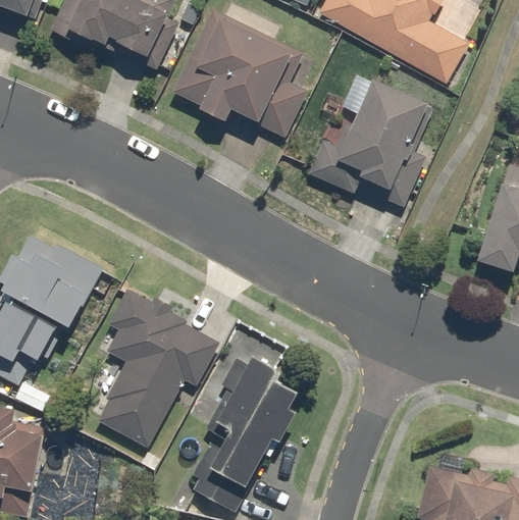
[(0,0),(0,8),(1,6),(33,18),(40,1),(48,4),(49,0),(0,0)]
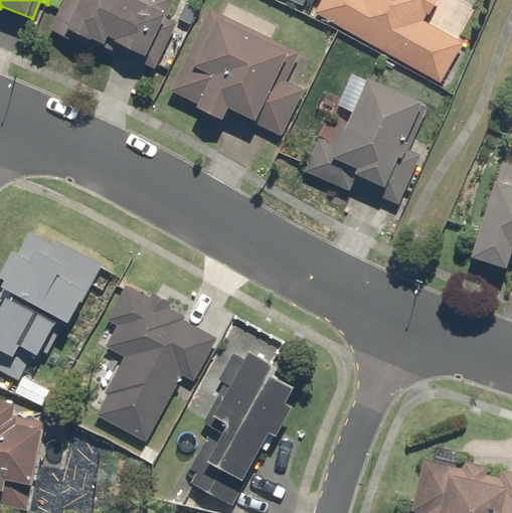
[(63,0),(50,31),(100,53),(104,43),(153,65),(175,15),(170,13),(175,0),(63,0)]
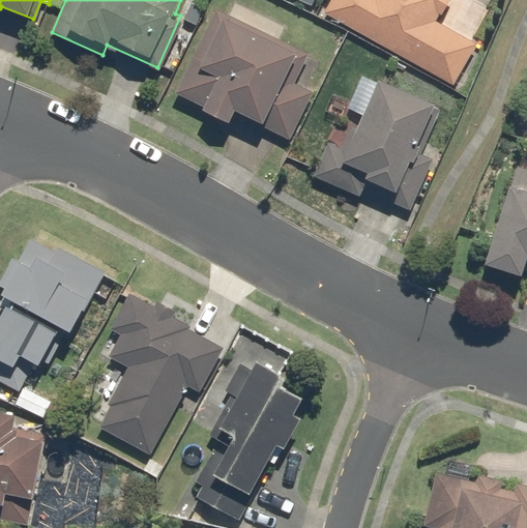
[(328,0),(322,13),(455,84),(476,40),(440,21),(450,0),(328,0)]
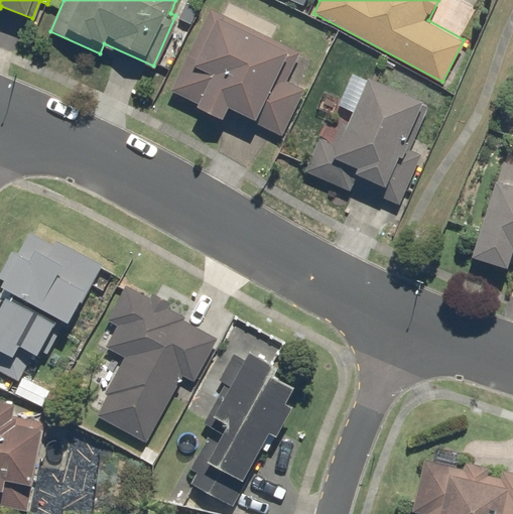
[(302,54),(211,8),(170,88),(198,101),(194,107),(221,120),(228,106),(282,133),(304,88),(289,81),(302,54)]
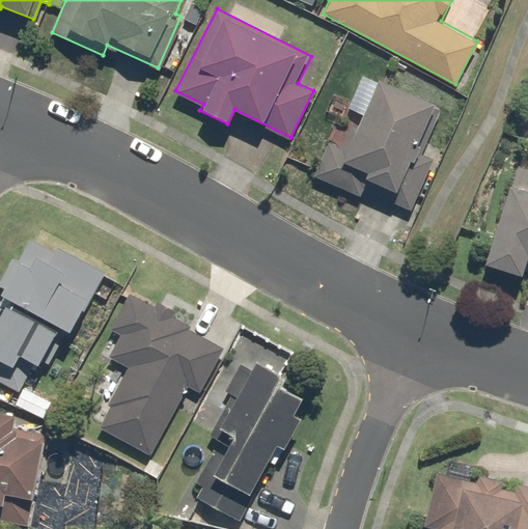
[(438,107),(365,75),(362,74),(348,107),(359,112),(333,174),(412,209),(442,140),(426,133),(438,107)]
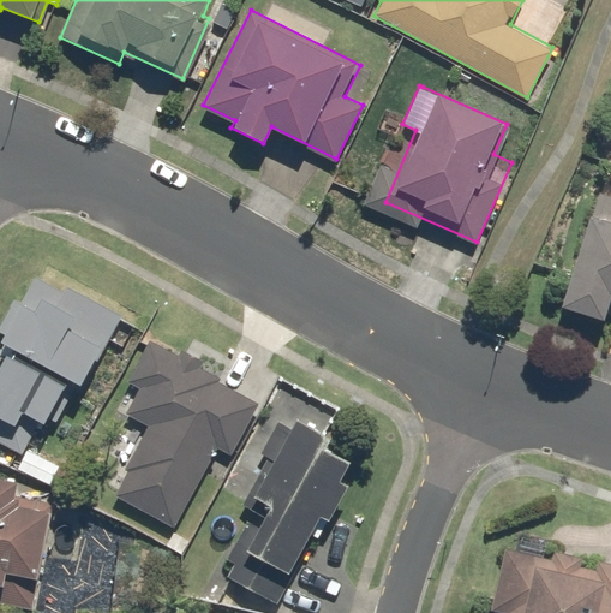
[(599,215),(588,212),(559,307),(601,319),(609,298),(610,298),(610,195),(605,194),(599,215)]
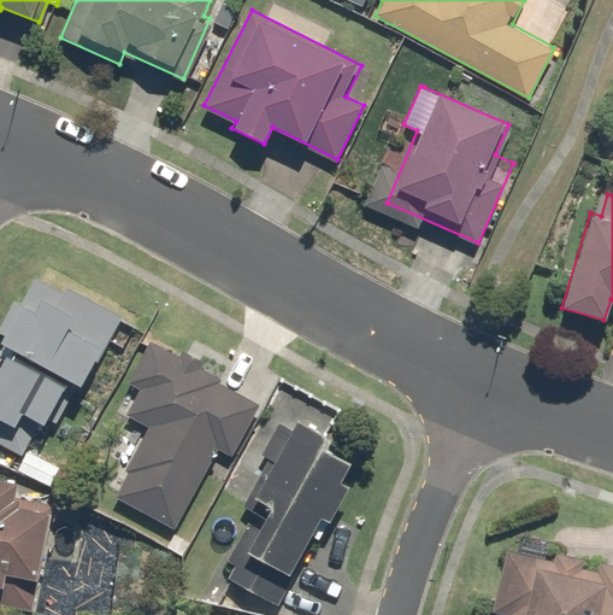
[(122,317),(70,287),(64,297),(33,280),(0,337),(0,351),(6,355),(0,365),(0,441),(24,456),(68,379),(82,387),(122,317)]
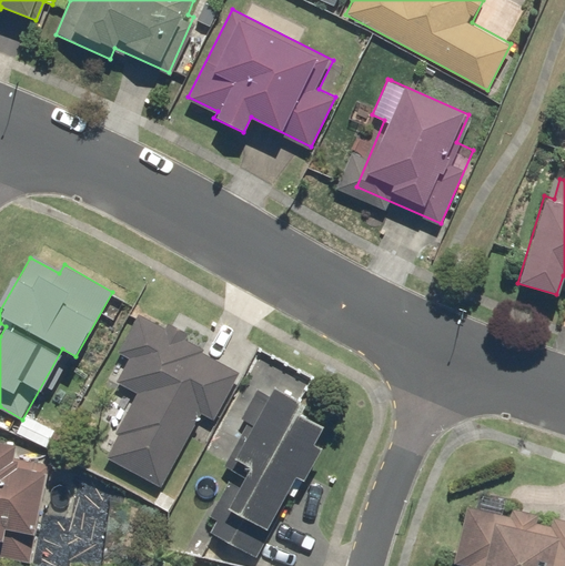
[(167,317),(163,325),(135,310),(117,344),(134,354),(119,382),(134,391),(102,450),(162,483),(200,414),(213,422),(242,370),(202,347),(207,340),(167,317)]
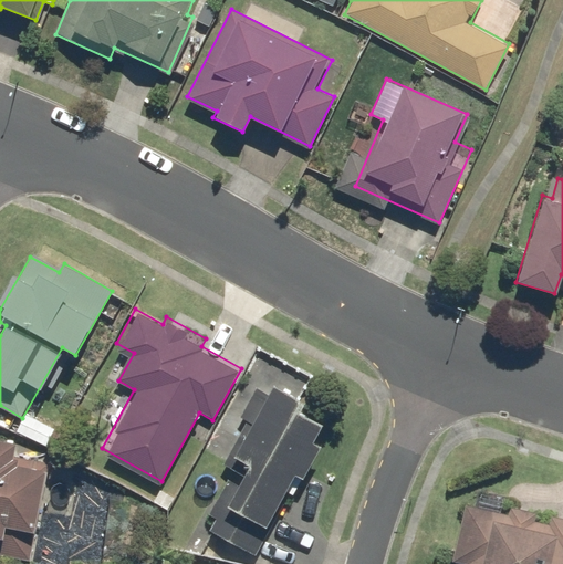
[(300,403),(269,385),(230,456),(247,465),(210,532),(253,555),(296,476),(304,479),(321,447),(315,444),(326,424),(298,408),(300,403)]
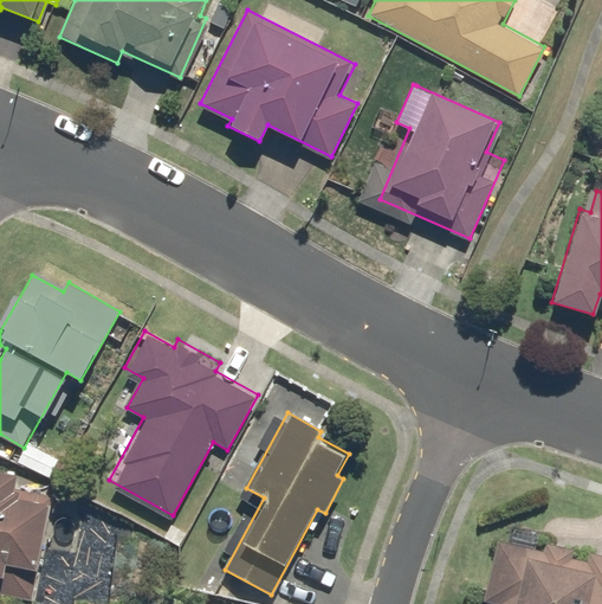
[(60,458),(30,442),(18,463),(50,480),(60,458)]
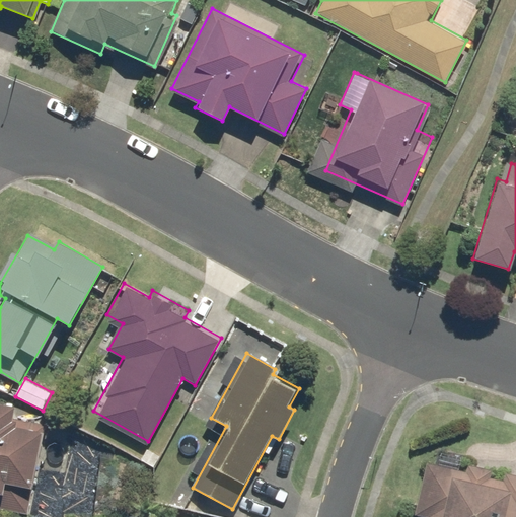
[(0,507),(29,513),(48,424),(16,418),(19,404),(0,400),(0,507)]
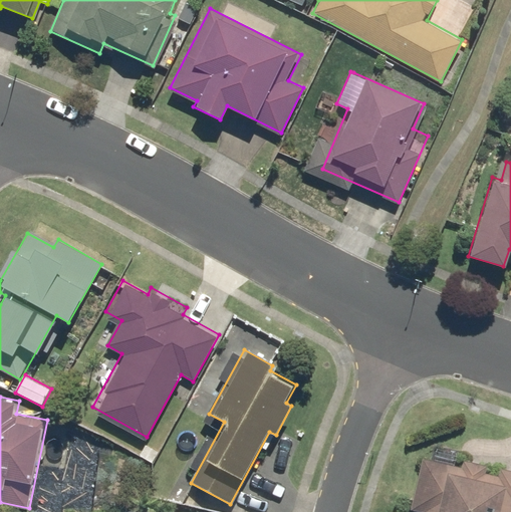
[(71,439),(47,438),(45,461),(69,463),(71,439)]
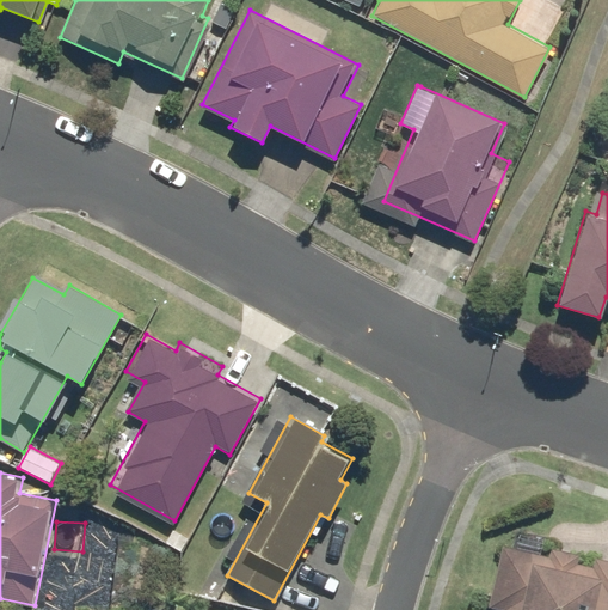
[(607,557),(556,546),(554,554),(509,542),(491,609),(607,609),(607,557)]
